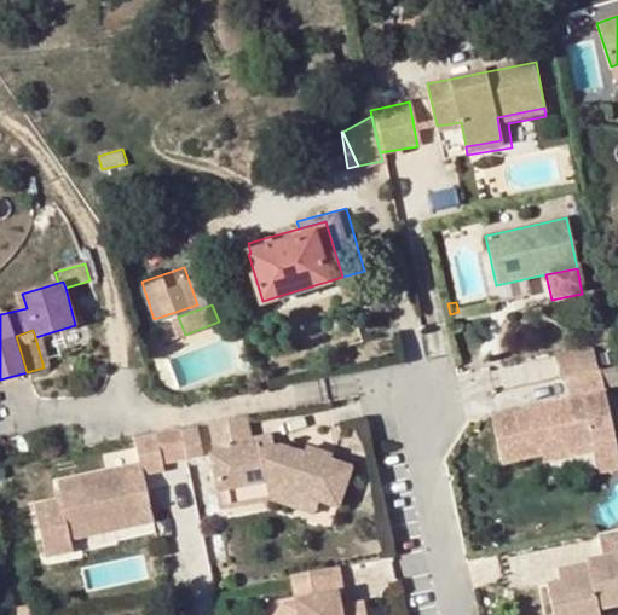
[(555,355),(558,367),(598,360),(594,346),(555,355)]
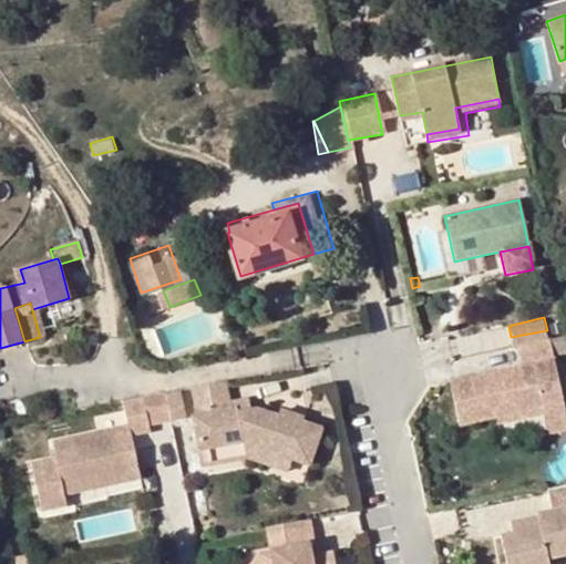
[(467,329),(473,352),(511,345),(506,320),(467,329)]
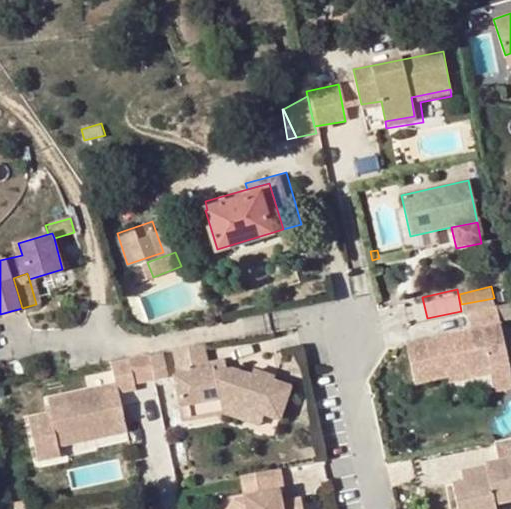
[(494,298),(461,304),(463,310),(467,309),(495,304),(494,298)]
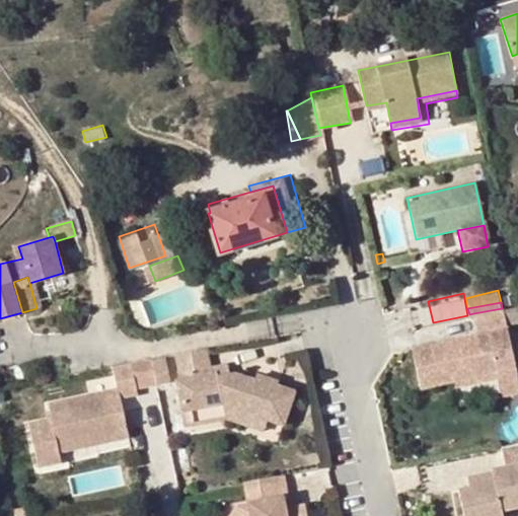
[(473,313),(477,334),(492,330),(507,327),(504,308),(502,308),(473,313)]
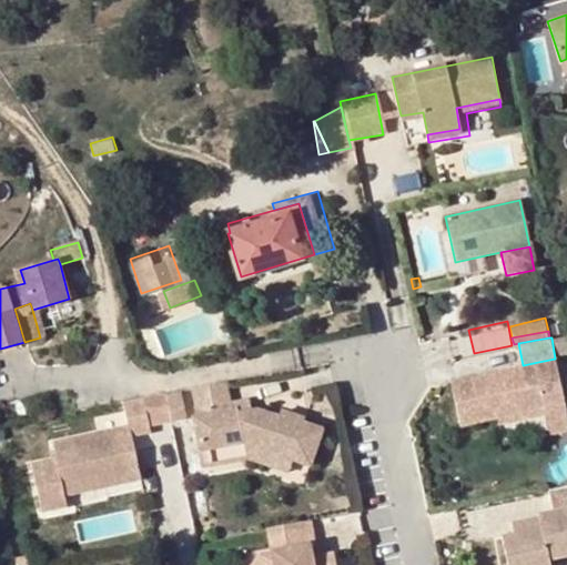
[(555,359),(538,362),(542,382),(560,380),(555,359)]
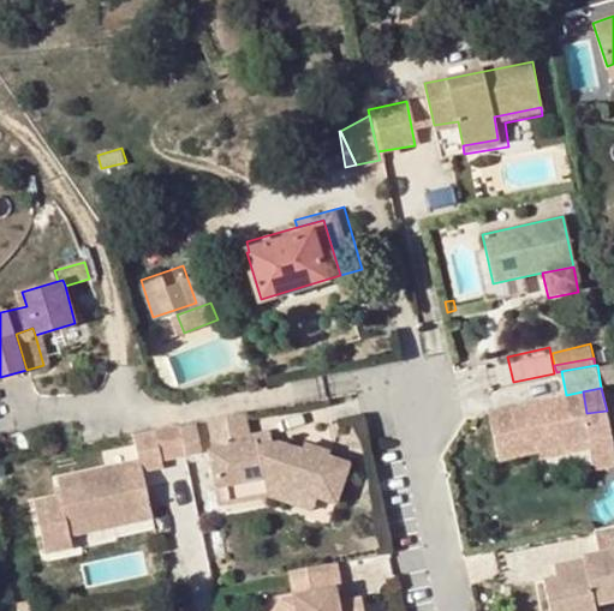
[(499,460),(540,451),(591,441),(592,448),(596,467),(613,462),(613,442),(607,411),(586,413),(583,391),(566,395),(488,413),(499,460)]
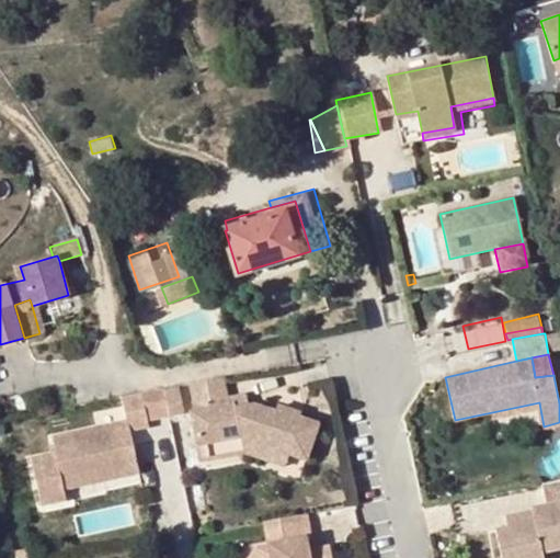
[(223,377),(191,384),(196,411),(193,412),(198,443),(241,435),(242,441),(289,456),(290,452),(306,458),(318,423),(299,416),(299,413),(275,405),(272,411),(253,406),(249,407),(236,409),(235,403),(228,405),(227,397),(223,377)]
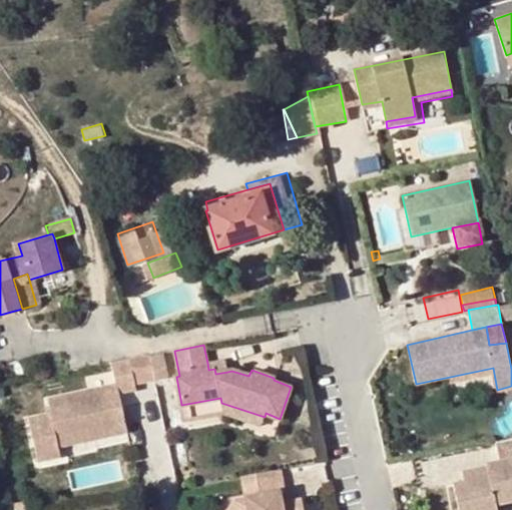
[(167,377),(161,353),(148,355),(153,380),(167,377)]
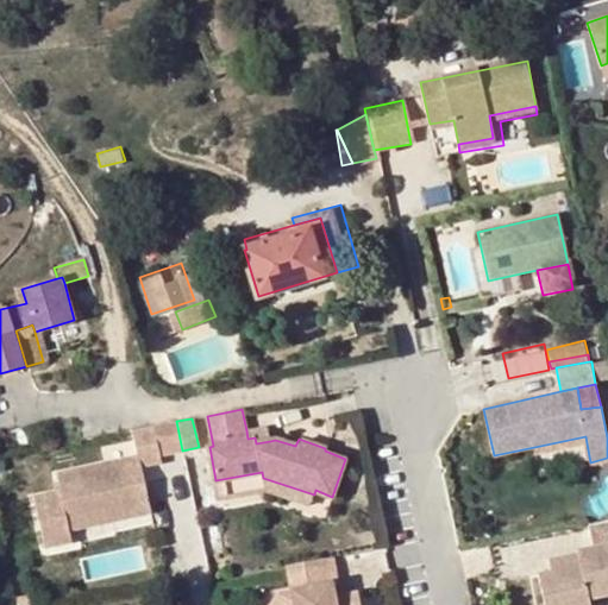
[(155,426),(132,429),(138,457),(60,473),(63,493),(36,499),(48,549),(76,543),(73,530),(71,521),(114,511),(117,521),(154,514),(144,467),(163,464),(155,426)]
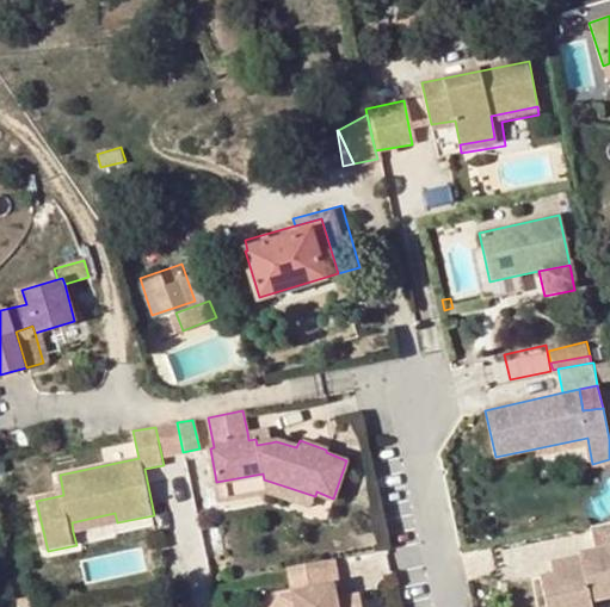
[(267,428),(247,432),(248,440),(256,439),(257,445),(271,443),(267,428)]
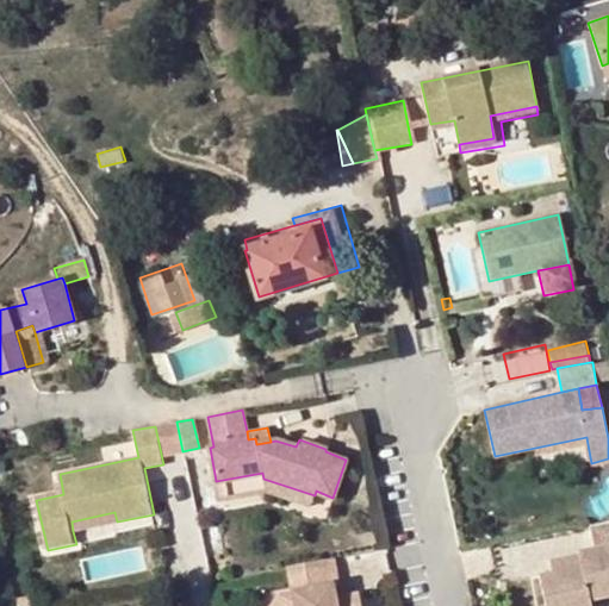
[(586,437),(535,448),(536,455),(588,444),(586,437)]
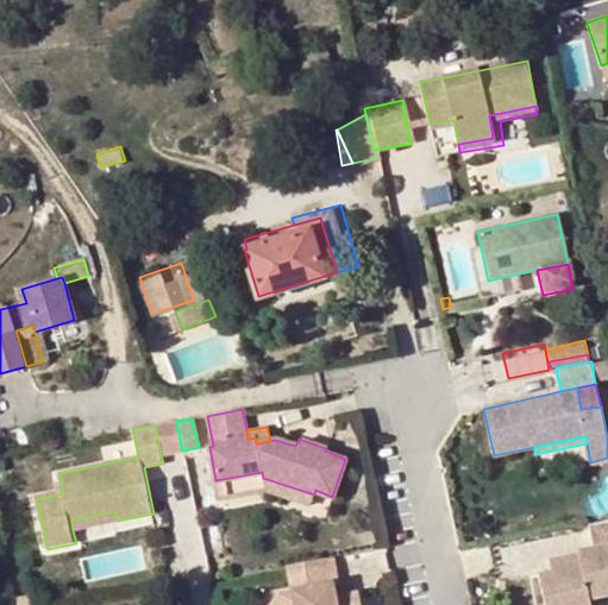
[(262,472),(215,480),(219,499),(265,490),(327,510),(332,497),(315,490),(314,495),(263,478),(262,472)]
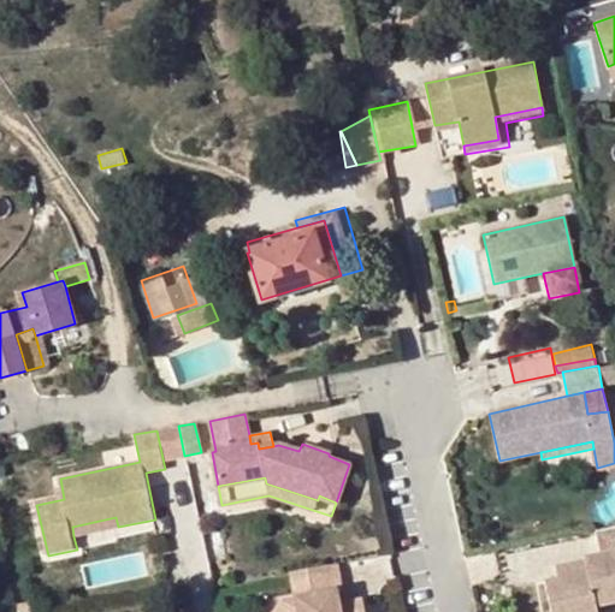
[(74,536),(118,527),(116,517),(72,527),(74,536)]
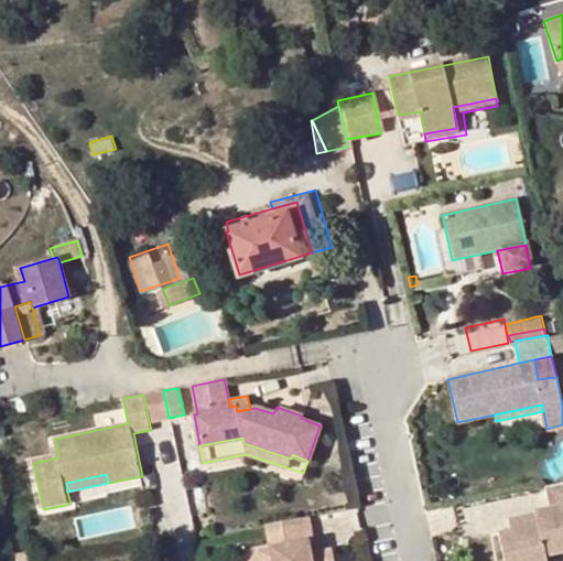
[(562,481),(544,485),(550,506),(533,508),(534,515),(537,524),(511,530),(497,532),(502,560),(548,560),(562,557),(562,481)]
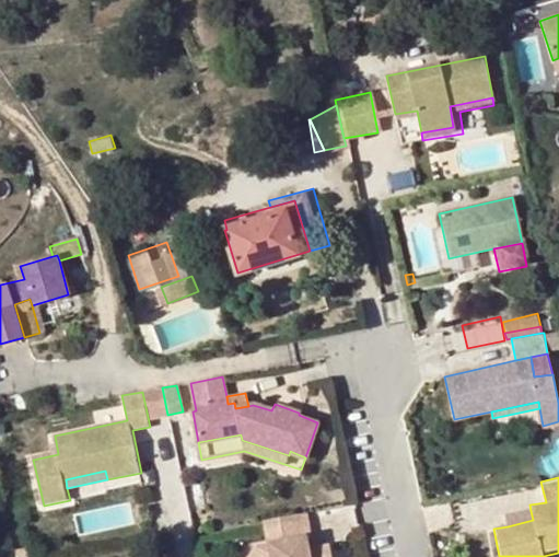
[(533,520),(531,511),(505,517),(508,526),(533,520)]
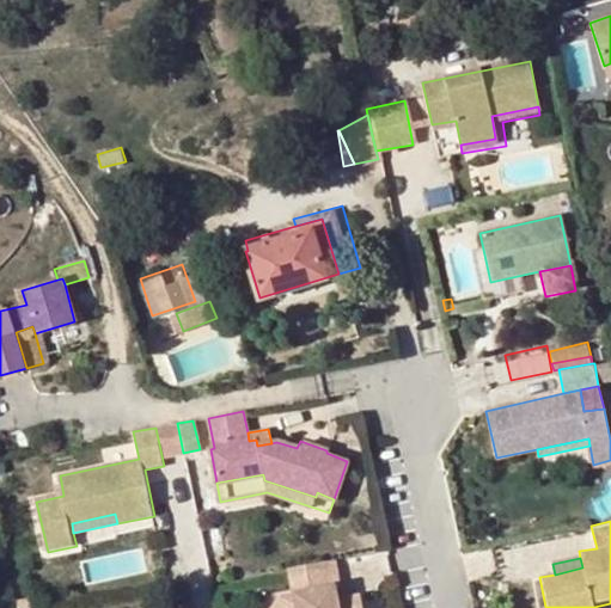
[(337,559),(288,567),(295,606),(286,607),(367,607),(365,593),(340,599),(337,585),(342,585),(337,559)]
